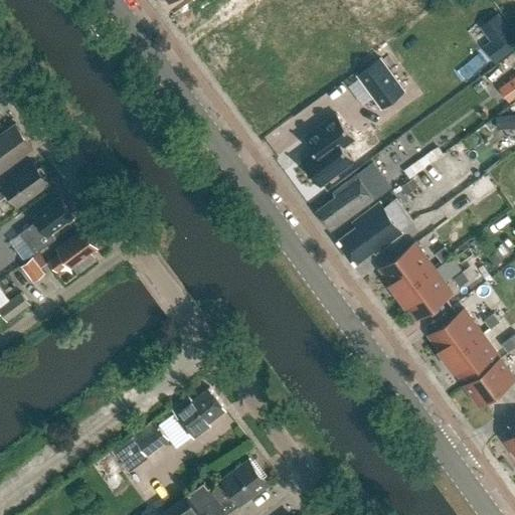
[(491,41),(509,27),(498,13),(480,27),(491,41)]
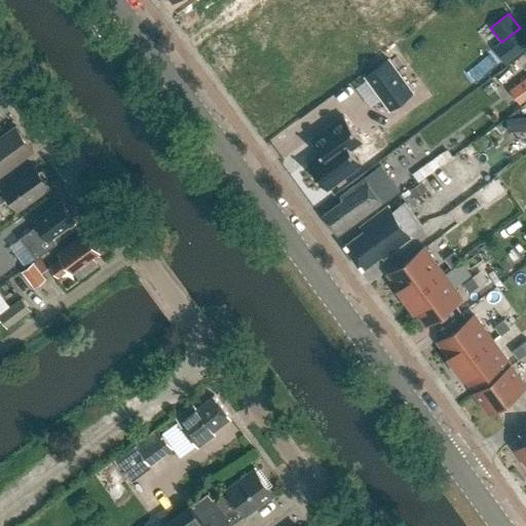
[(505,64),(525,48),(525,36),(520,28),(501,42),(494,47),(505,64)]
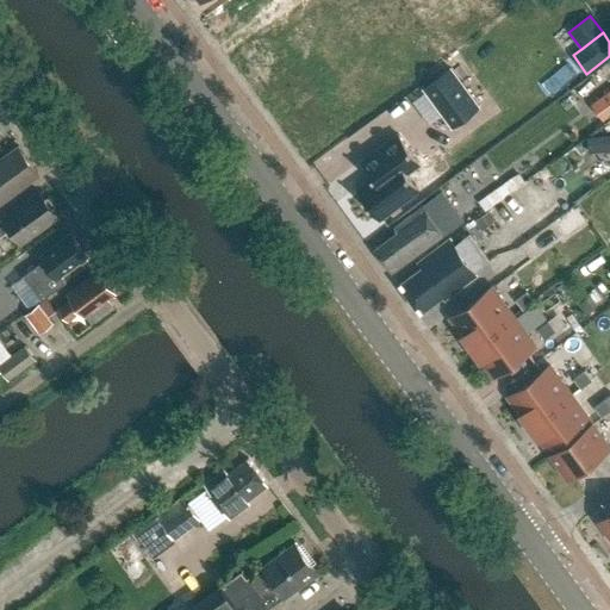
[(452,67),(422,88),(450,128),(480,106),(452,67)]
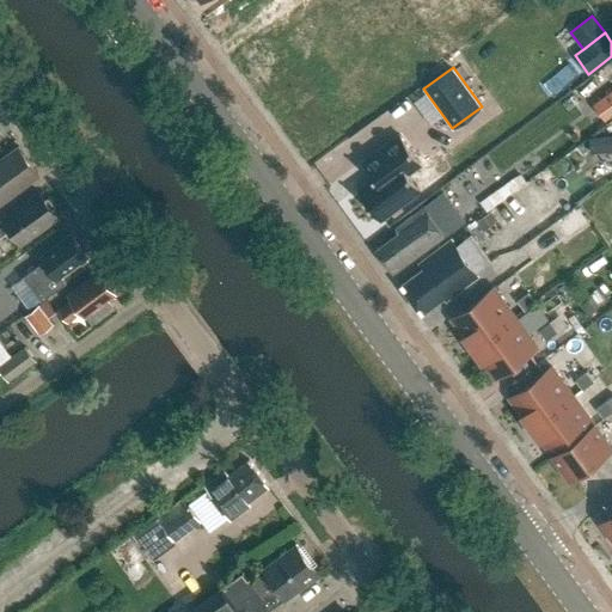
[(611,90),(593,105),(605,122),(611,116),(611,90)]
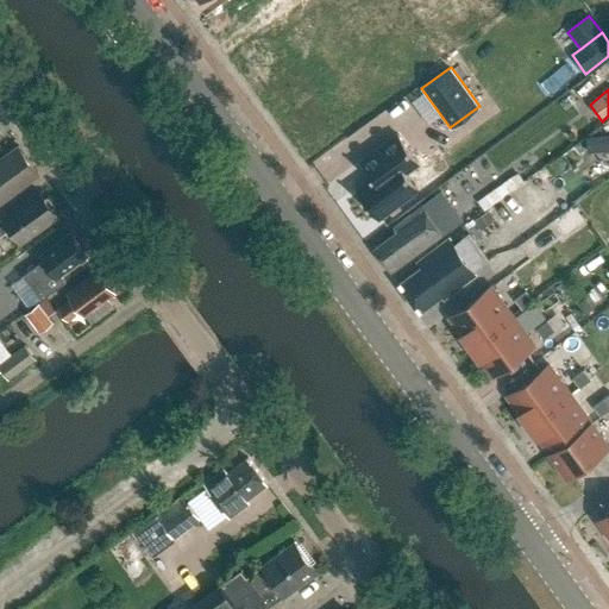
[(579,137),(589,159),(608,150),(608,133),(606,125),(579,137)]
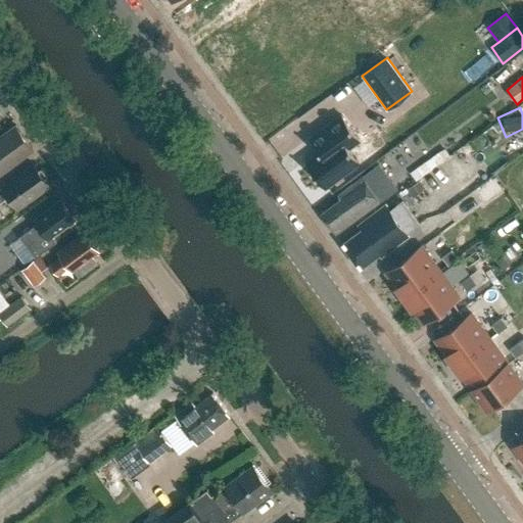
[(360,140),(342,115),(320,132),(312,138),(310,140),(312,141),(320,152),(306,162),(324,187),(359,161),(348,148),(360,140)]
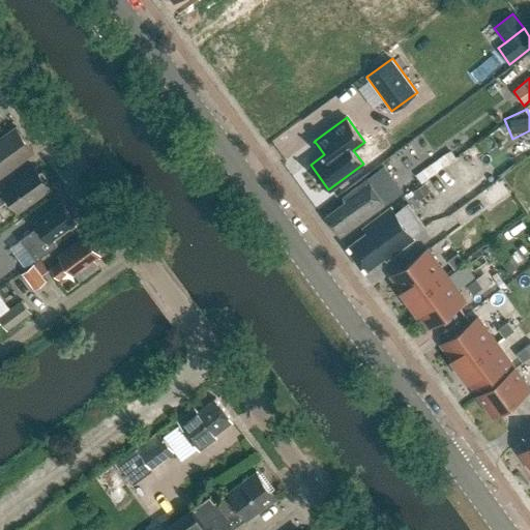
[(0,175),(34,151),(17,127),(0,139),(0,175)]
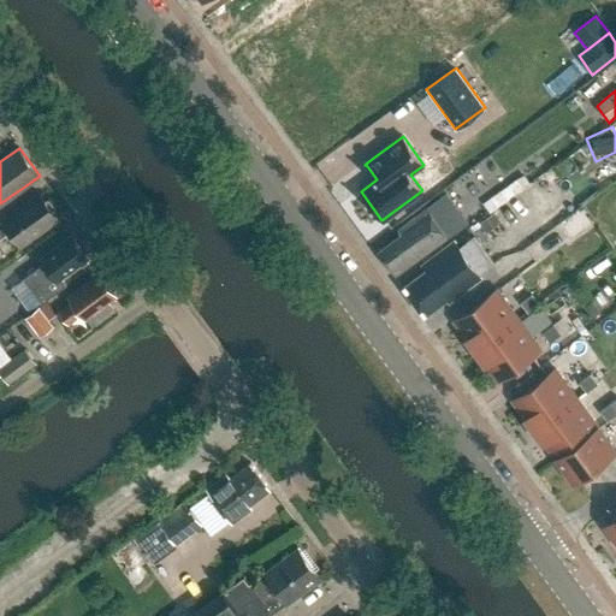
[(41,193),(0,221),(0,240),(7,235),(4,231),(7,227),(21,246),(59,218),(41,193)]
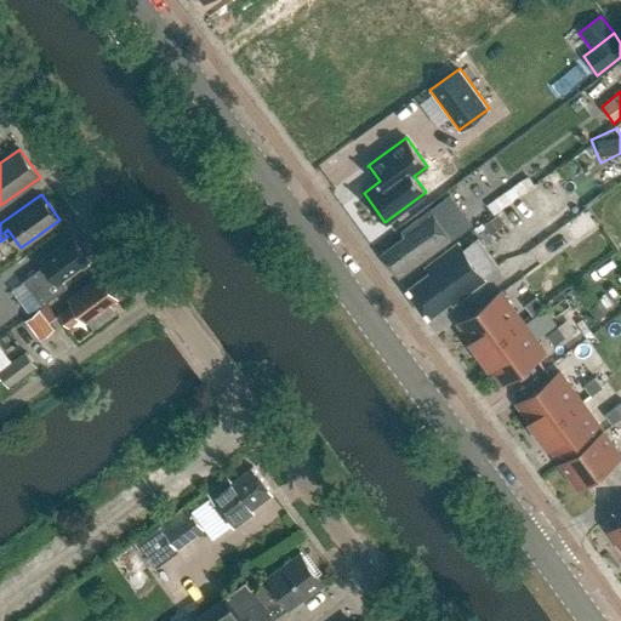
[(402,268),(405,273),(456,237),(438,211),(434,214),(432,210),(400,233),(404,238),(382,254),(396,273),(402,268)]
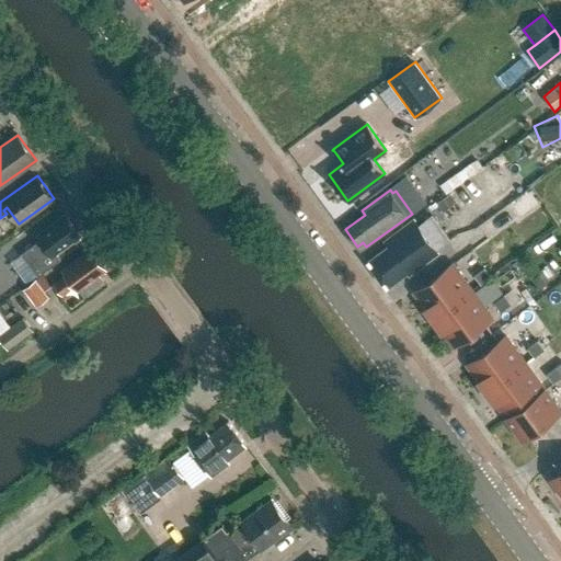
[(442,210),(455,202),(450,194),(437,204),(442,210)]
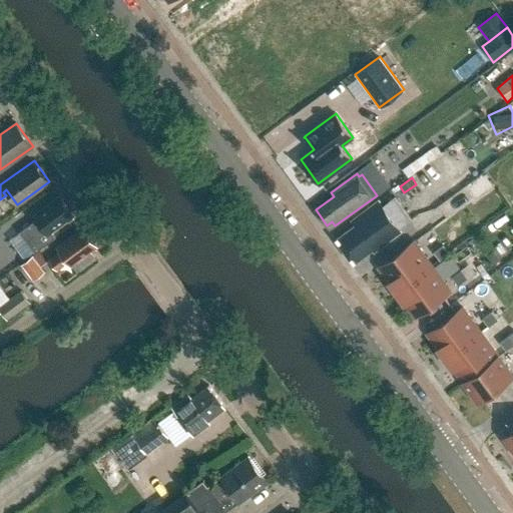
[(485,177),(468,189),(476,199),(492,187),(485,177)]
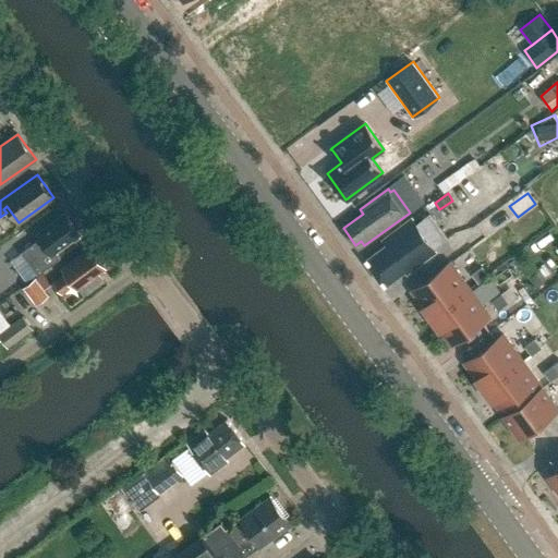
[(38,275),(60,259),(55,253),(80,234),(64,214),(37,233),(40,238),(21,252),(38,275)]
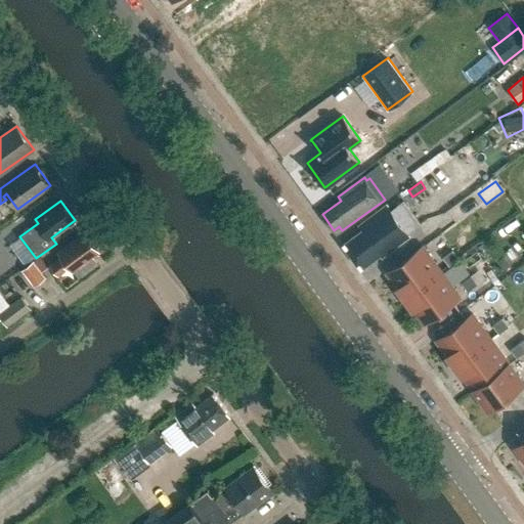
[(407,233),(420,224),(403,202),(391,211),(387,206),(359,225),(362,230),(344,244),(361,268),(380,254),(382,256),(409,236),(407,233)]
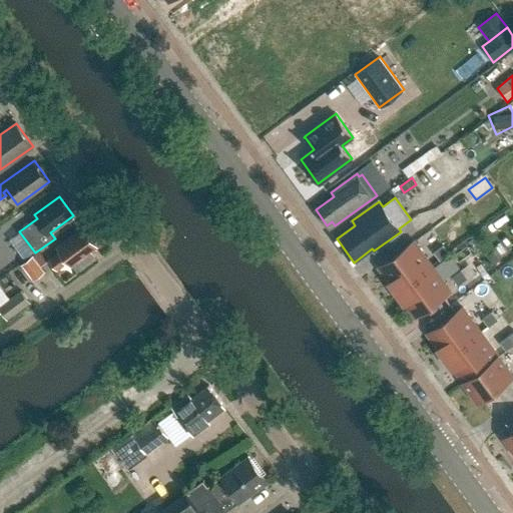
[(475,230),(486,222),(472,203),(461,211),(475,230)]
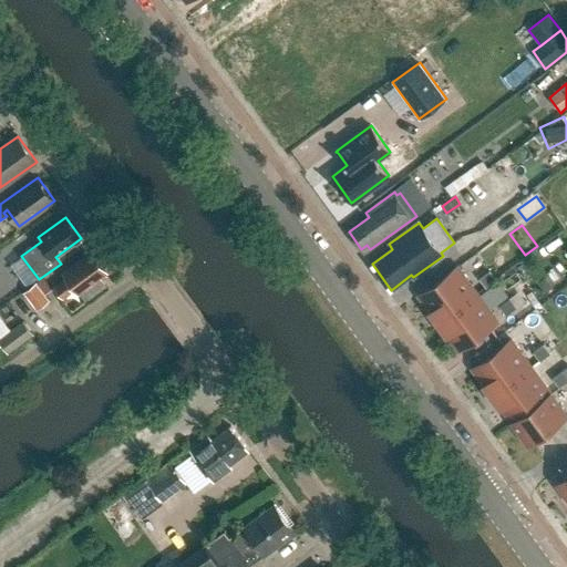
[(0,288),(18,275),(1,253),(0,254),(0,288)]
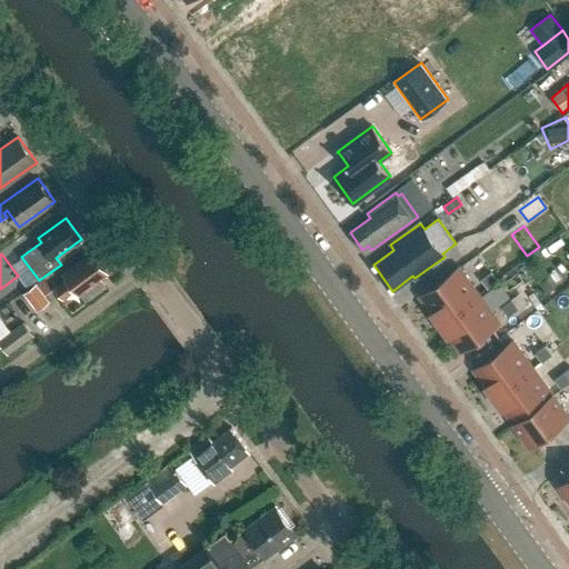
[(79,295),(108,273),(92,253),(63,275),(67,279),(56,288),(63,299),(76,290),(79,295)]
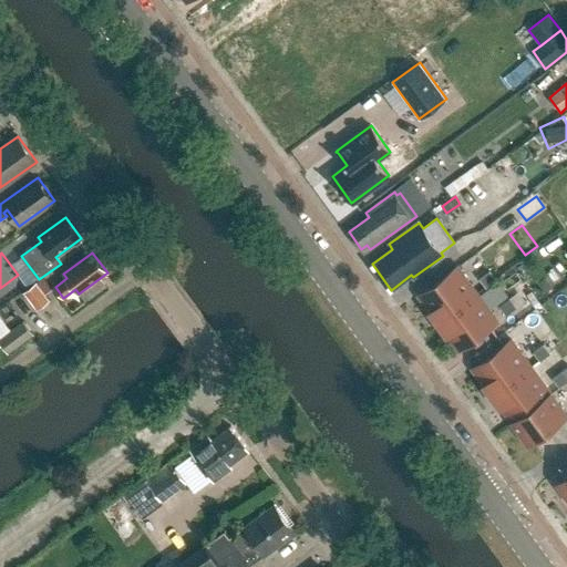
[(477,295),(456,267),(419,296),(439,322),(477,295)]
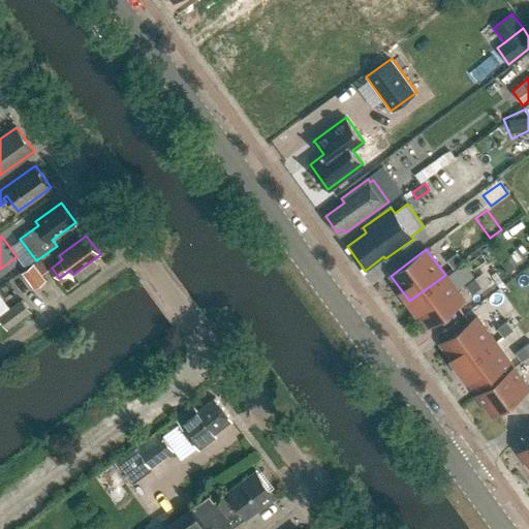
[(453,269),(463,261),(457,253),(446,260),(453,269)]
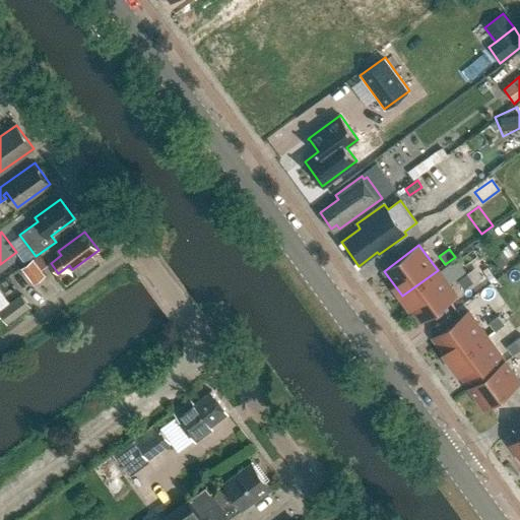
[(34,260),(22,268),(34,282),(44,275),(34,260)]
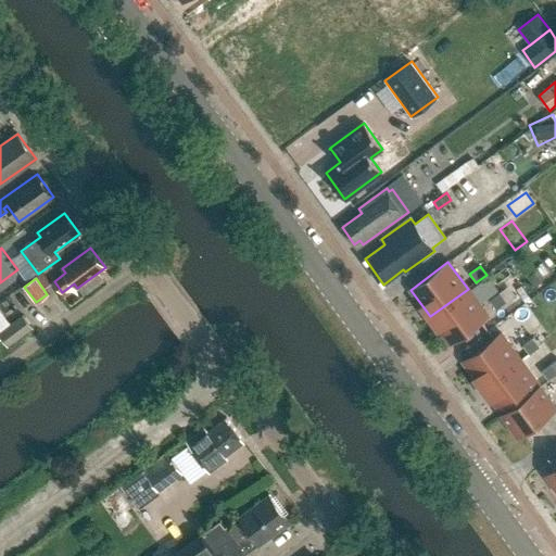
[(468,289),(430,316),(450,343),(488,316),(468,289)]
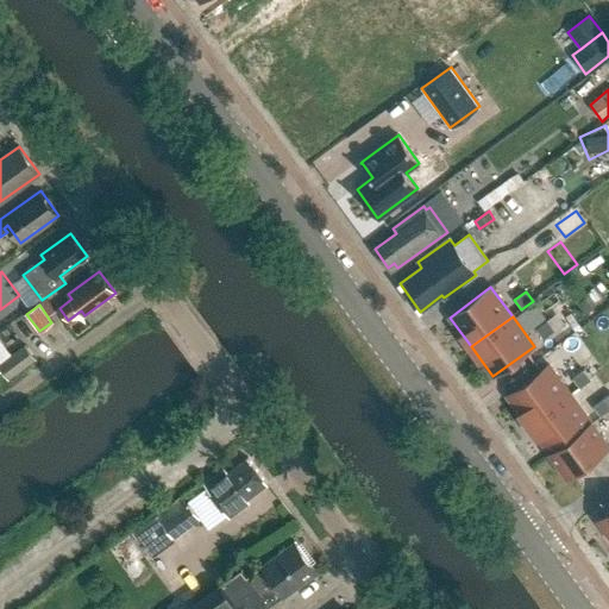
[(537,330),(544,339),(556,331),(548,321),(537,330)]
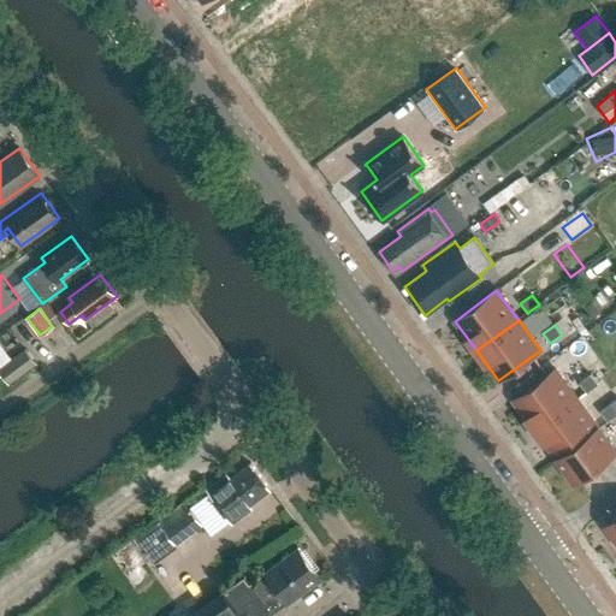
[(0,373),(9,385),(36,365),(24,349),(11,359),(0,367),(0,373)]
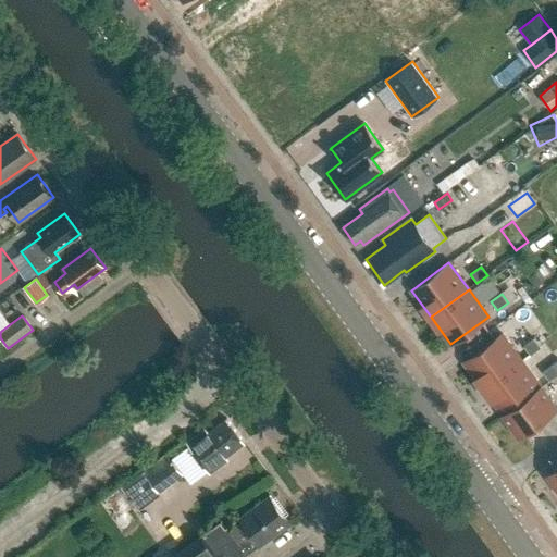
[(502,334),(463,361),(482,386),(520,359),(502,334)]
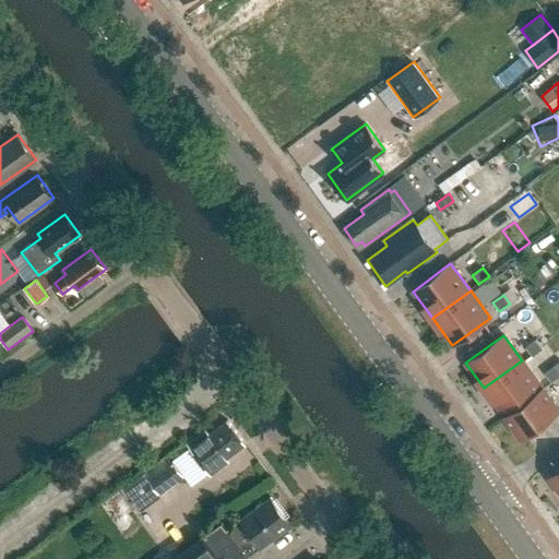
[(525,347),(532,356),(543,348),(536,340),(525,347)]
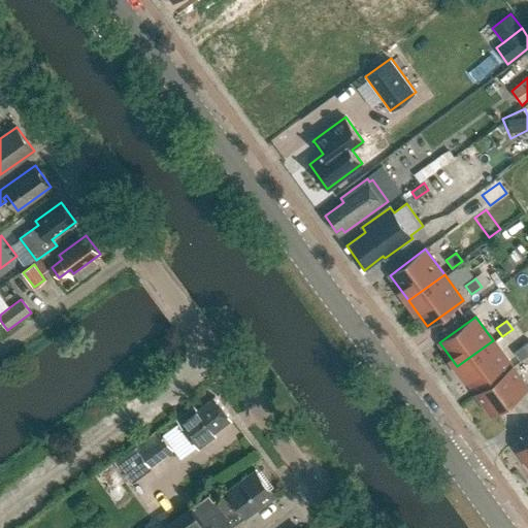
[(493,340),(457,366),(474,390),(510,364),(493,340)]
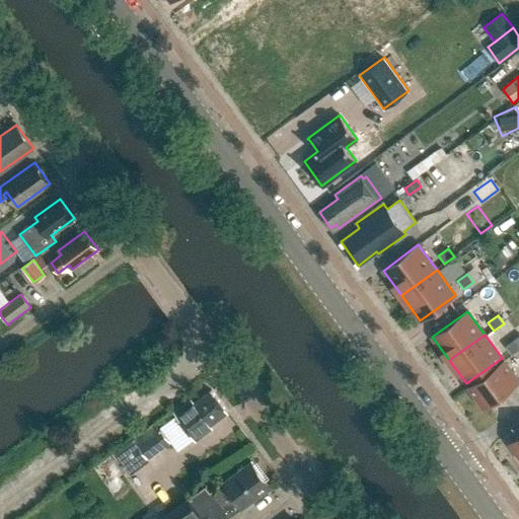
[(511,355),(518,349),(518,344),(515,339),(505,347),(511,355)]
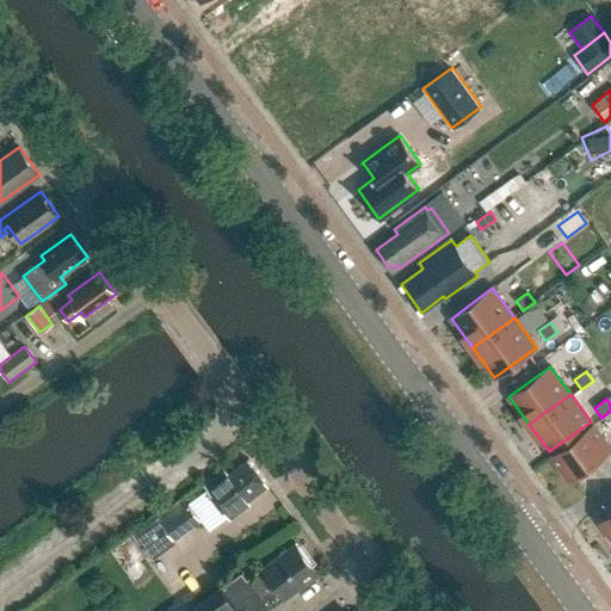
[(591,421),(549,451),(569,480),(610,449),(591,421)]
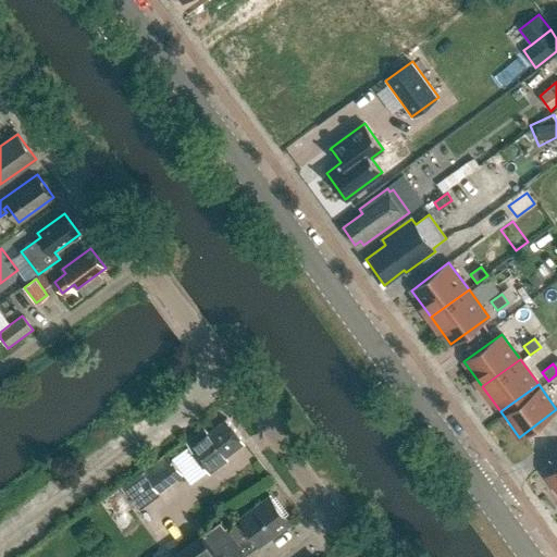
[(227,460),(225,457),(244,444),(226,420),(208,433),(205,430),(187,443),(210,473),(227,460)]
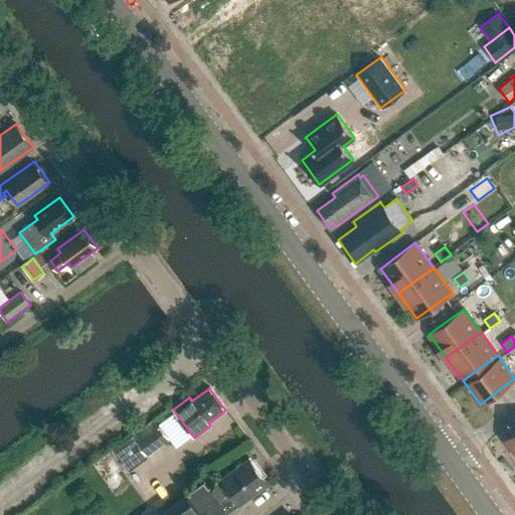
[(160,425),(157,426),(153,420),(114,449),(129,470),(148,457),(146,455),(169,439),(160,425)]
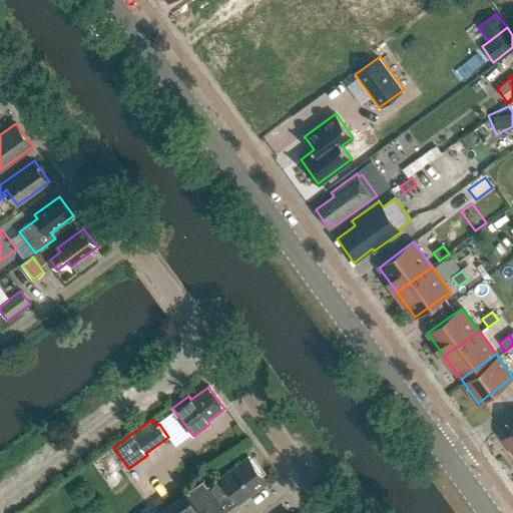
[(512,430),(504,437),(512,450),(512,430)]
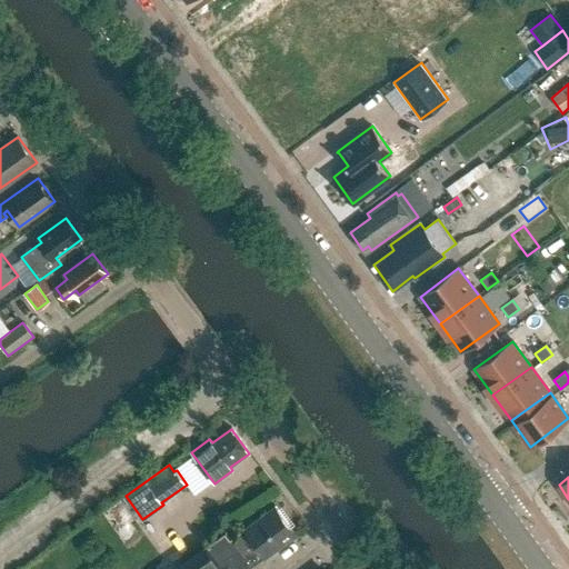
[(296,535),(275,507),(243,530),(230,540),(250,567),(263,557),(265,558),(296,535)]
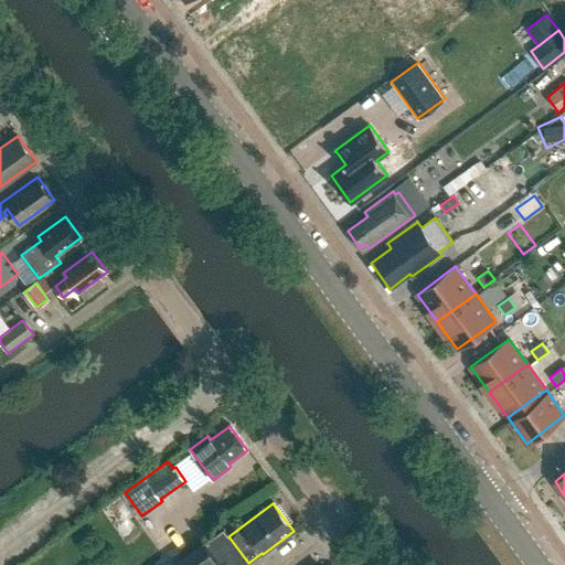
[(247,564),(248,563),(228,536),(223,530),(208,541),(209,542),(178,564),(247,564)]
